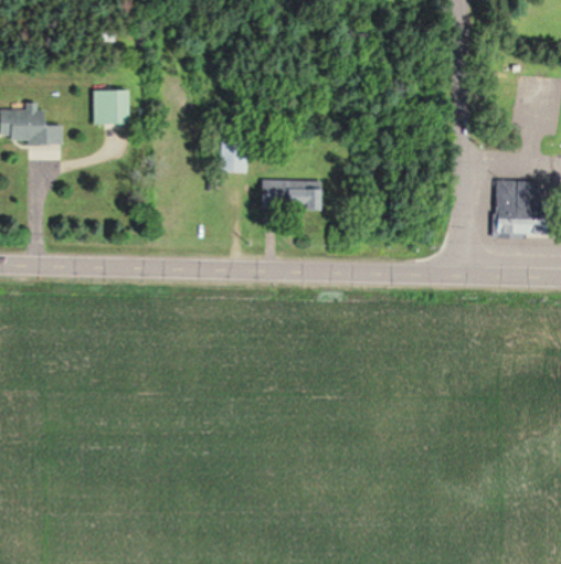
[(133,91),(94,91),(94,125),(133,125),(133,91)]
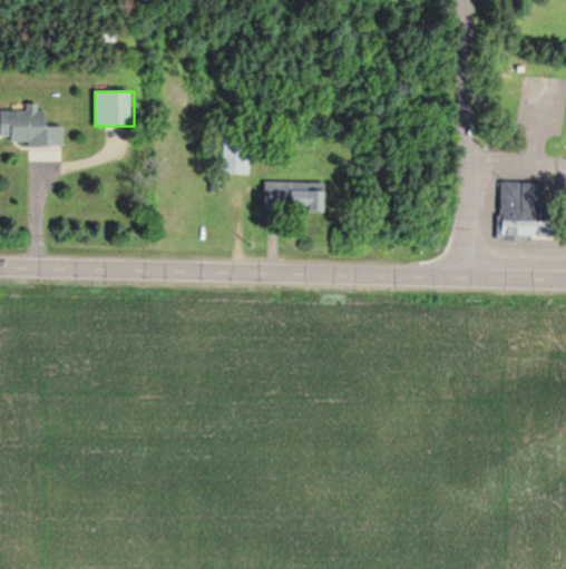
[(67,145),(67,127),(46,127),(46,104),(27,104),(27,111),(0,110),(0,136),(10,136),(10,145),(67,145)]
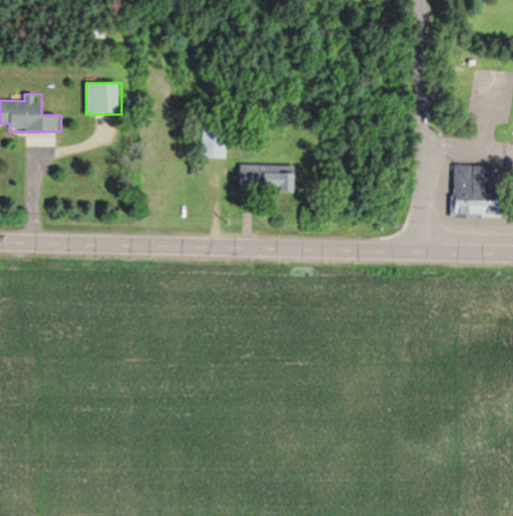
[(224,158),(224,124),(200,124),(200,158),(224,158)]
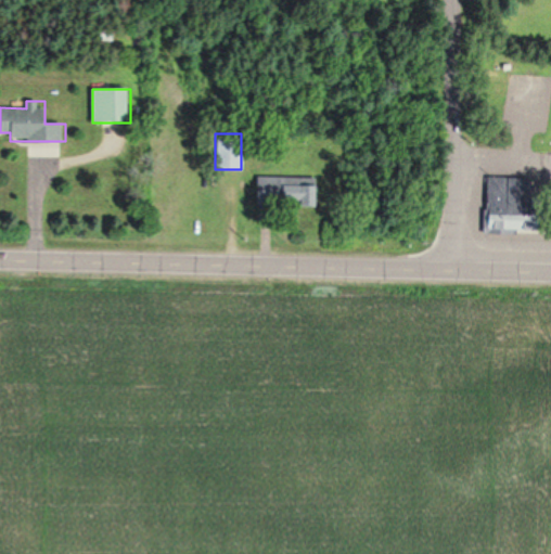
[(257,206),(316,207),(316,178),(258,178),(257,206)]
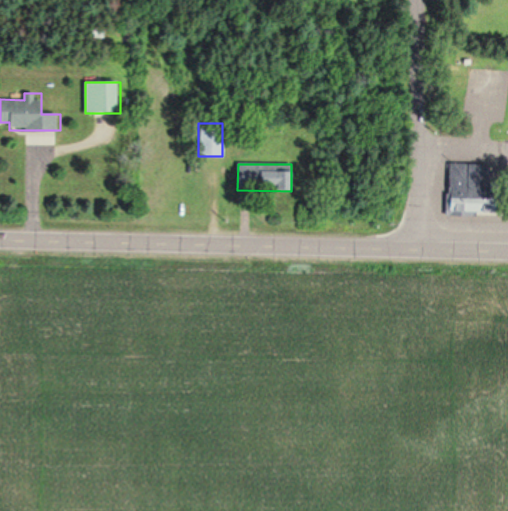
[(451,198),(489,198),(489,164),(451,164),(451,198)]
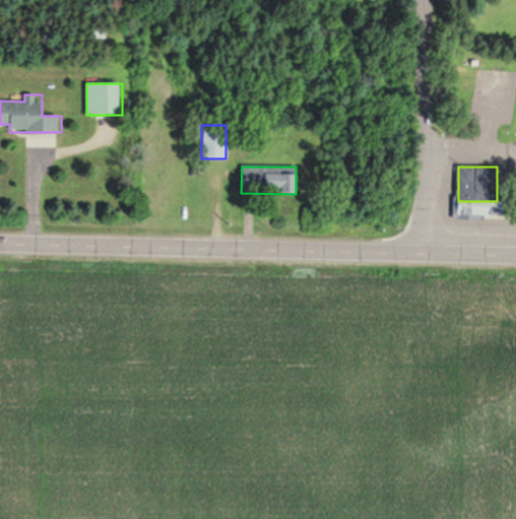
[(488,207),(469,207),(469,216),(488,216),(488,207)]
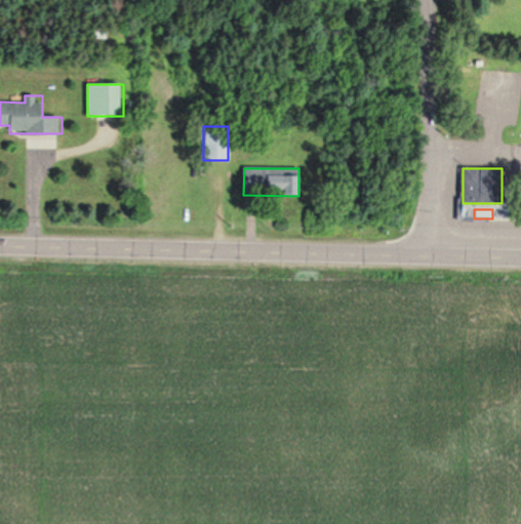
All buildings are outlined.
